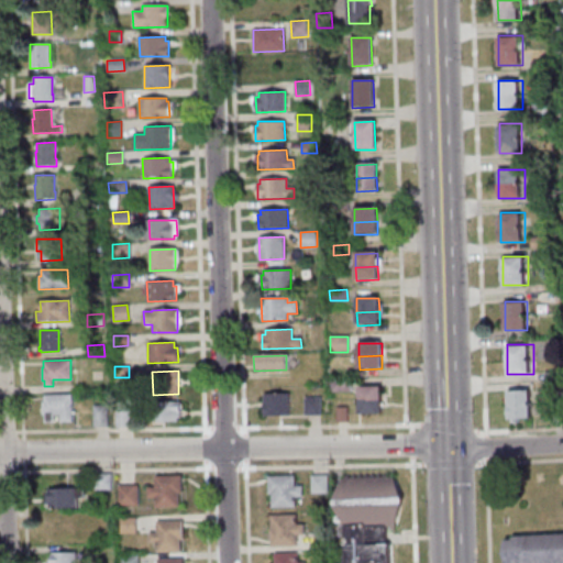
[(351,392),(332,392),(332,381),(350,381),(351,392)]
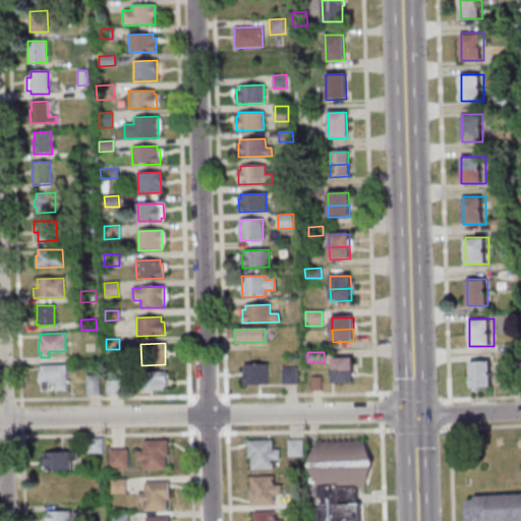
[(332,371),(332,360),(353,359),(353,371),(332,371)]
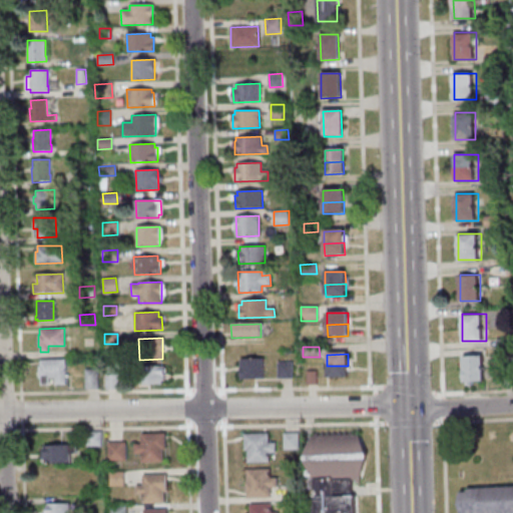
[(465,384),(487,384),(487,355),(465,355),(465,384)]
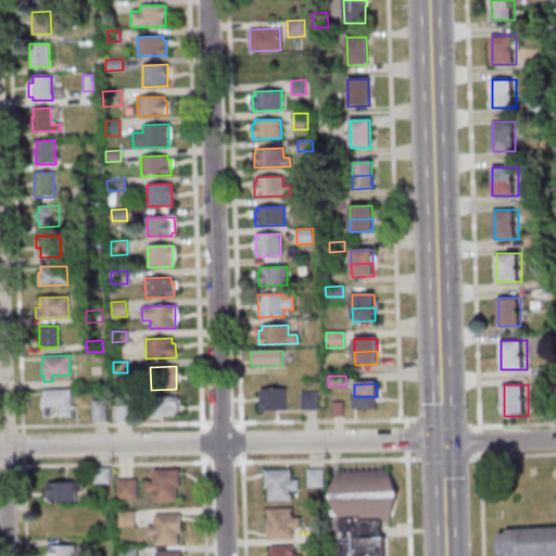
[(261,390),(285,389),(286,411),(261,412),(261,390)]
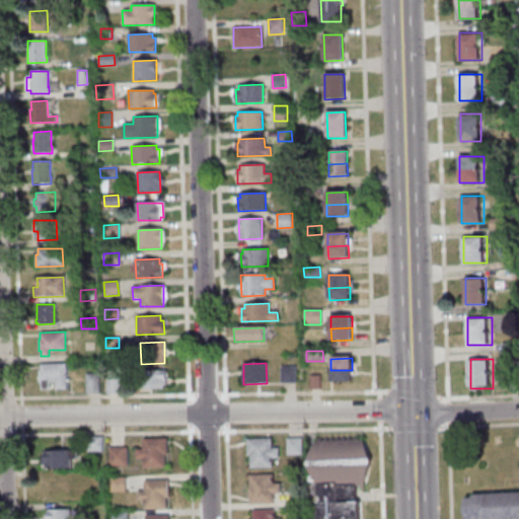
[(66,389),(56,389),(56,382),(50,382),(50,389),(42,389),(42,382),(40,383),(40,370),(42,370),(41,365),(65,364),(66,389)]
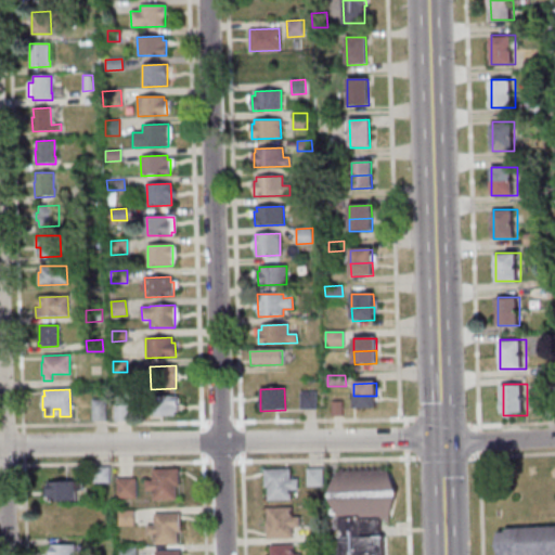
[(300,410),(300,392),(315,392),(315,410),(300,410)]
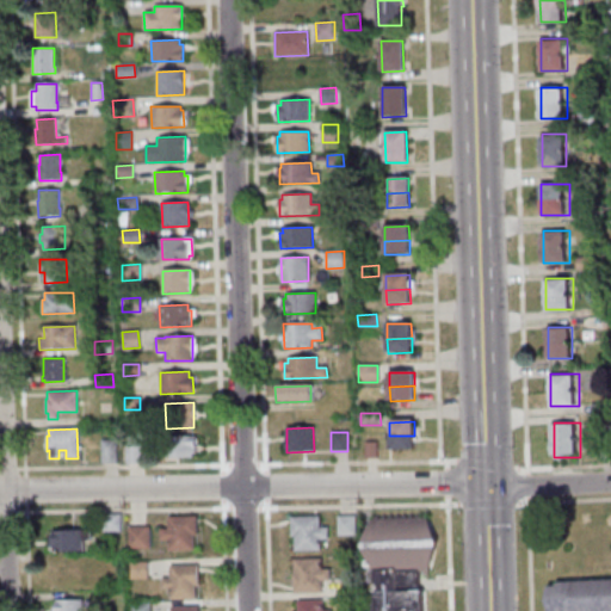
[(390,450),(389,436),(414,436),(414,449),(390,450)]
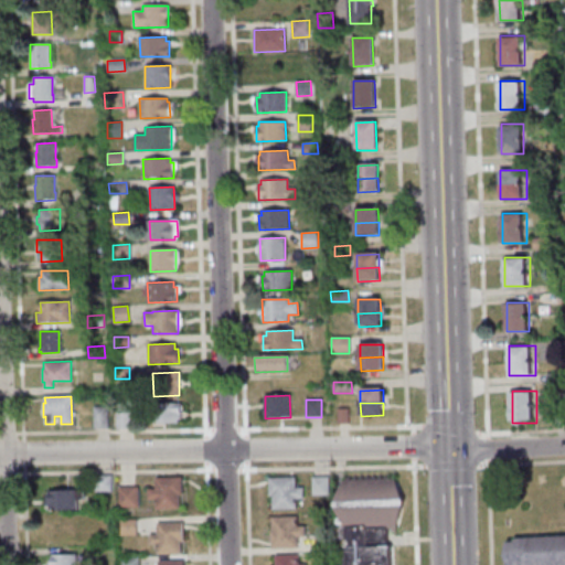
[(181,419),(178,419),(178,423),(155,424),(155,405),(181,404),(181,419)]
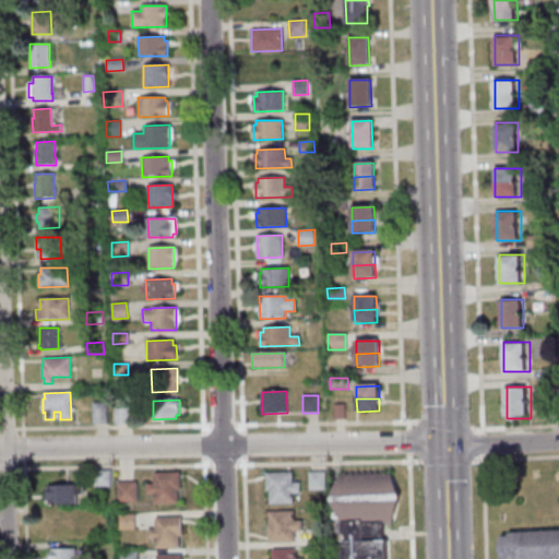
[(106,424),(93,424),(92,403),(105,402),(106,424)]
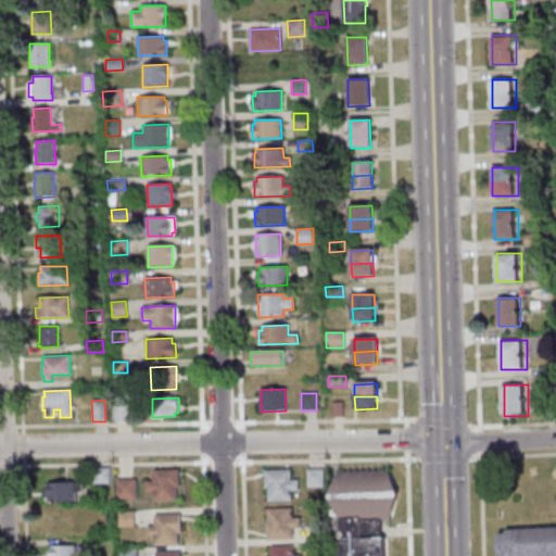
[(331,402),(342,402),(342,417),(332,417),(331,402)]
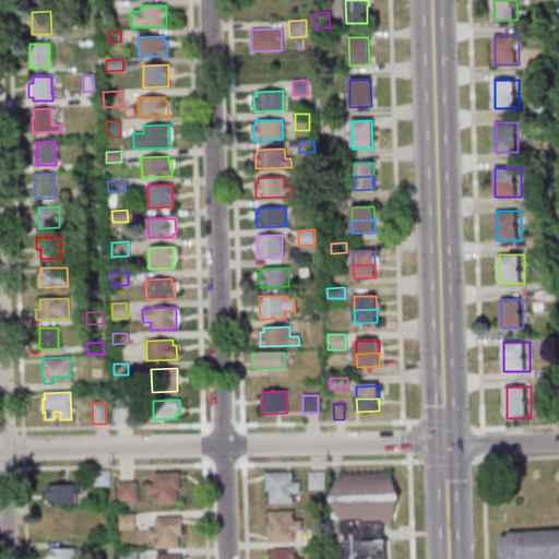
[(115,408),(134,408),(135,423),(116,423),(115,408)]
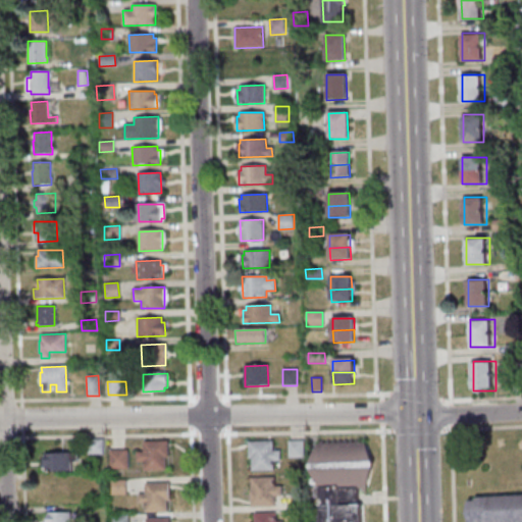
[(87,454),(87,439),(102,439),(102,454),(87,454)]
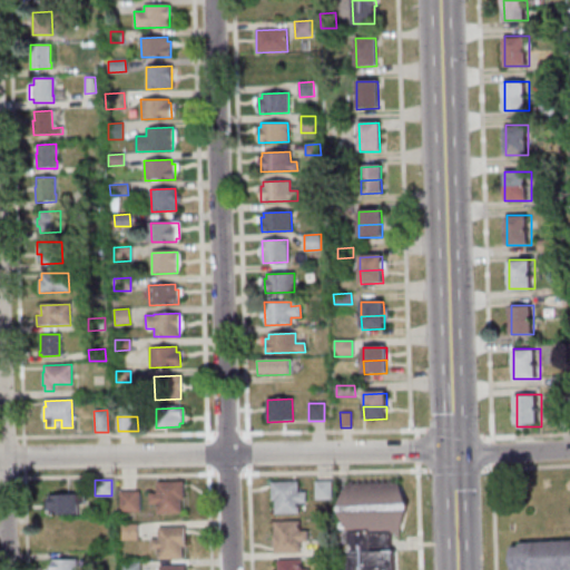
[(315,482),(330,481),(331,499),(315,499),(315,482)]
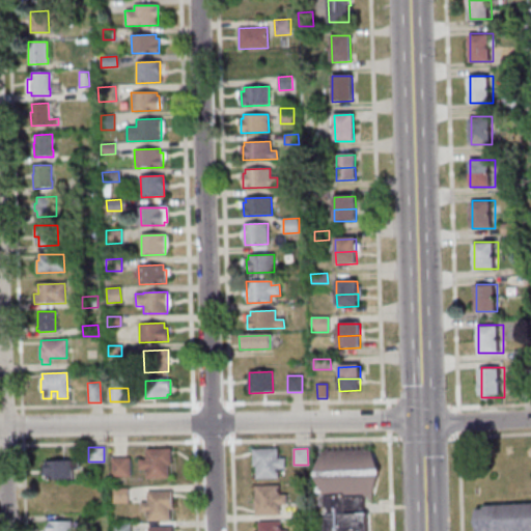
[(147,479),(147,470),(140,470),(140,462),(147,462),(146,450),(170,449),(171,466),(168,466),(169,478),(147,479)]
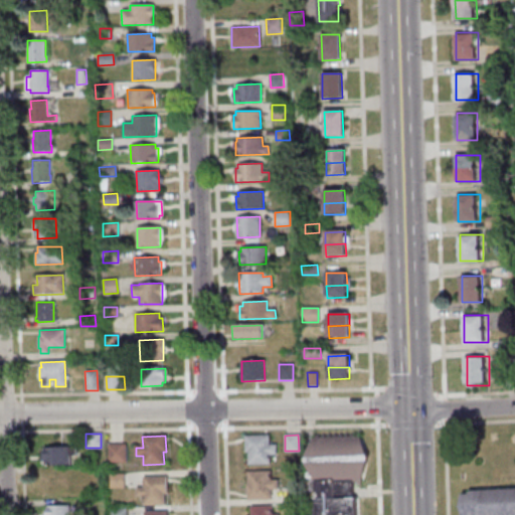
[(245,452),(244,437),(269,437),(269,446),(276,445),(276,455),(269,455),(270,464),(248,464),(248,452),(245,452)]
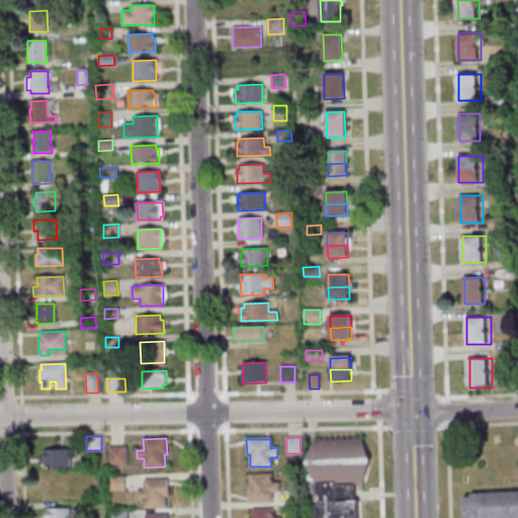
[(318,487),(308,463),(317,441),(361,440),(371,462),(362,486),(355,486),(318,487)]
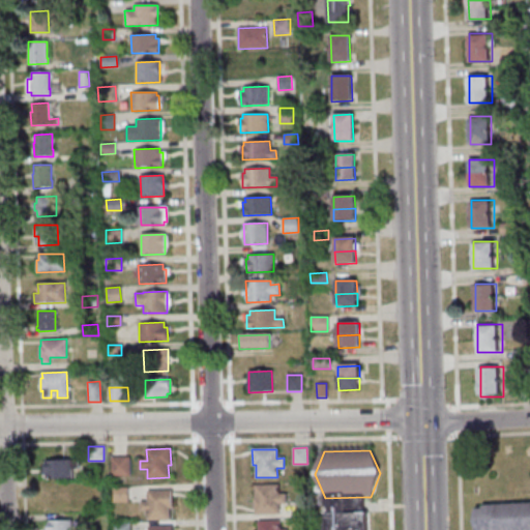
[(112,476),(112,458),(128,458),(129,476),(112,476)]
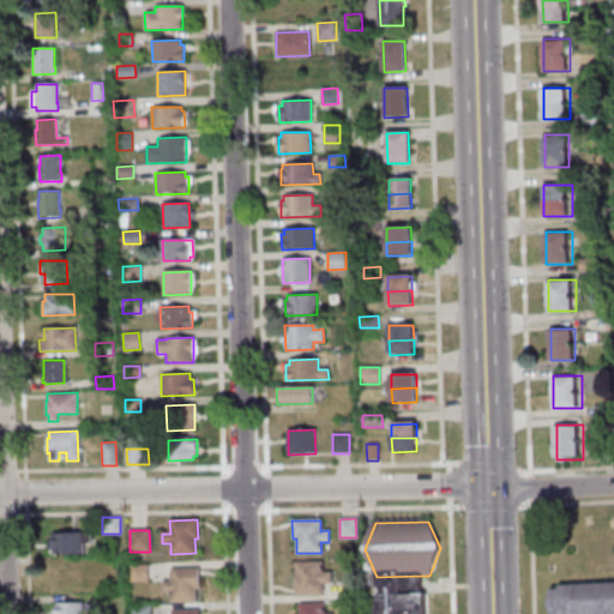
[(89,534),(90,543),(82,543),(83,553),(54,554),(53,534),(89,534)]
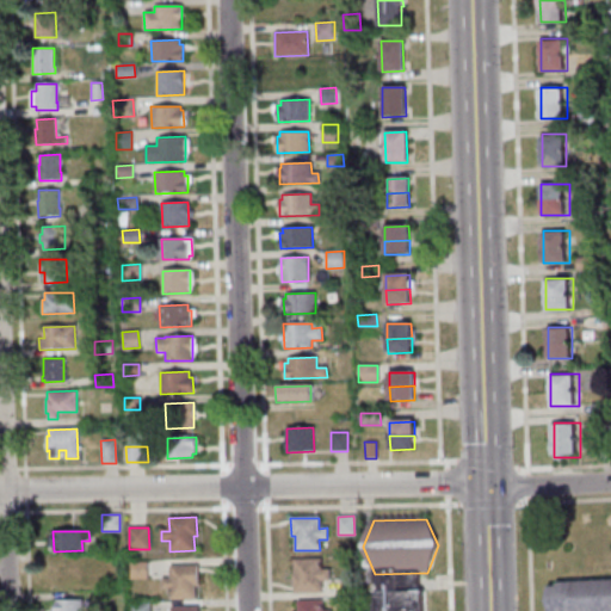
[(321,559),(321,569),(328,569),(328,580),(321,580),(321,592),(294,593),(292,576),(294,575),(294,560),(321,559)]
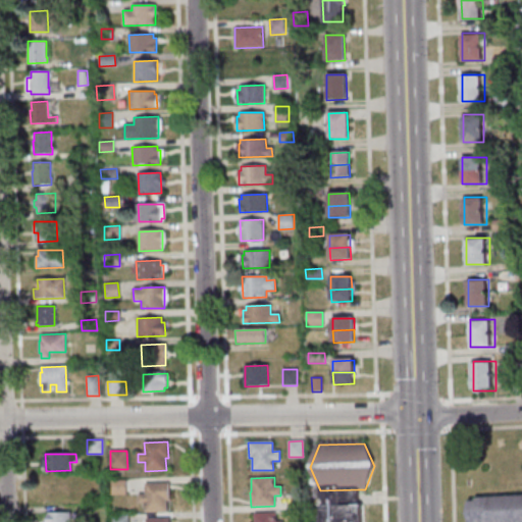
[(66,503),(66,480),(45,480),(45,503),(66,503)]
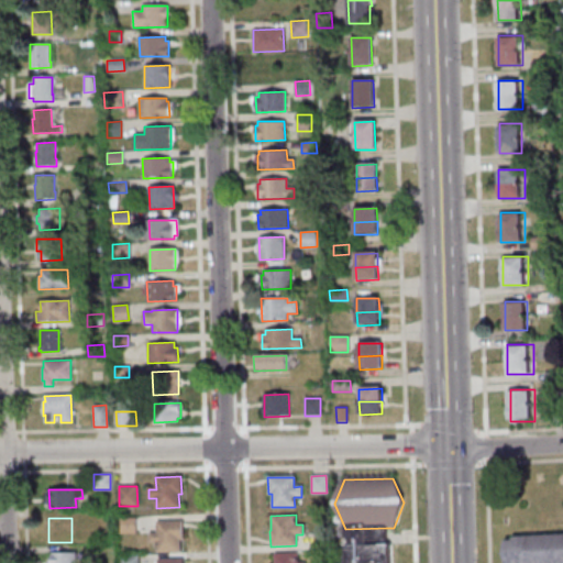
[(134,532),(120,533),(119,519),(134,518),(134,532)]
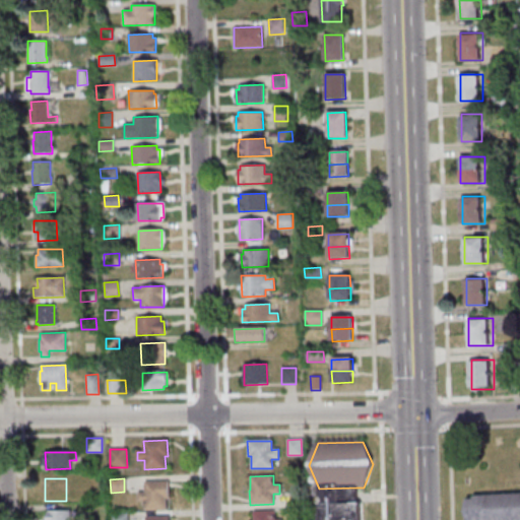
[(167,510),(145,511),(145,502),(137,502),(137,494),(144,494),(144,482),(168,481),(168,499),(166,499),(167,510)]
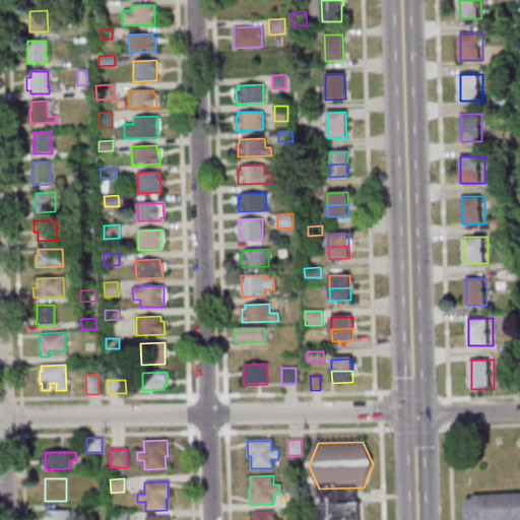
[(361,519),(320,519),(320,505),(323,505),(323,497),(320,497),(319,489),(356,488),(356,504),(361,504),(361,519)]
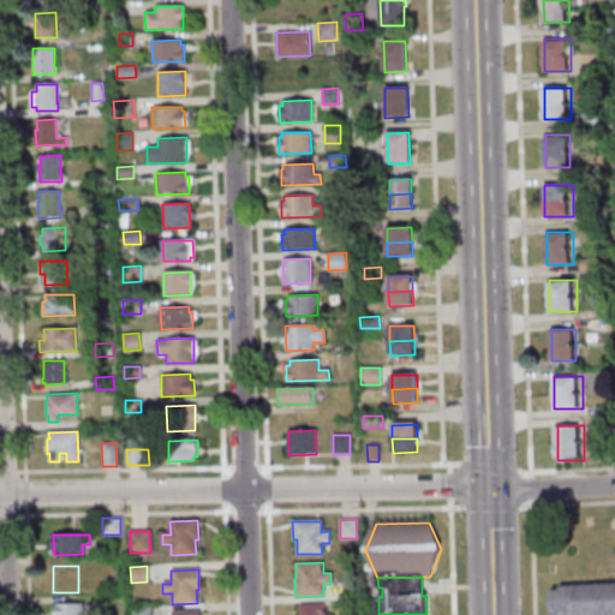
[(342,585),(359,585),(359,601),(344,601),(342,585)]
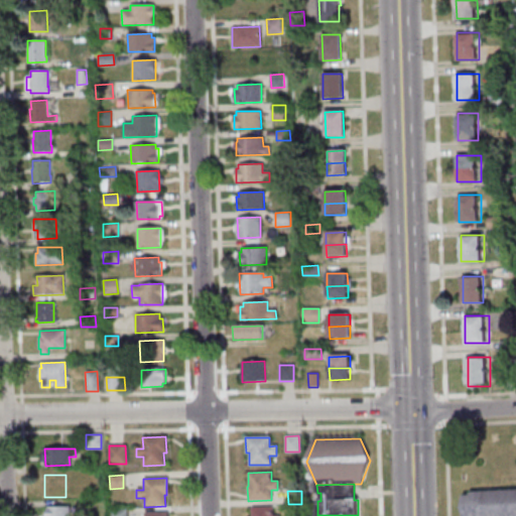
[(471,493),(515,491),(515,515),(464,515),(464,496),(472,496),(471,493)]
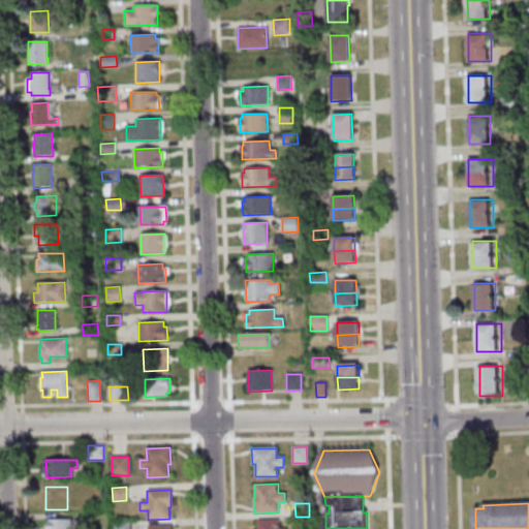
[(70,520),(70,528),(49,528),(49,521),(70,520)]
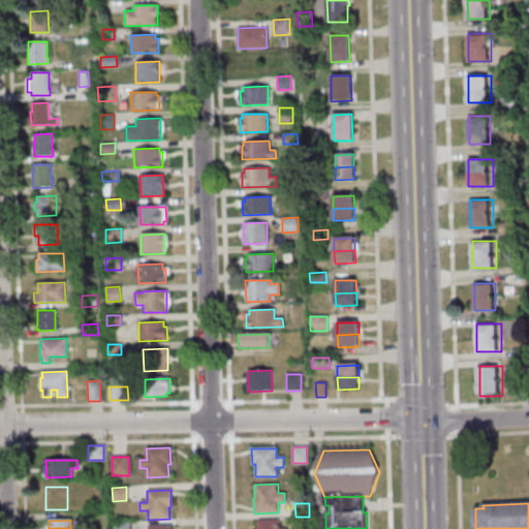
[(257,528),(257,521),(279,520),(279,528),(257,528)]
